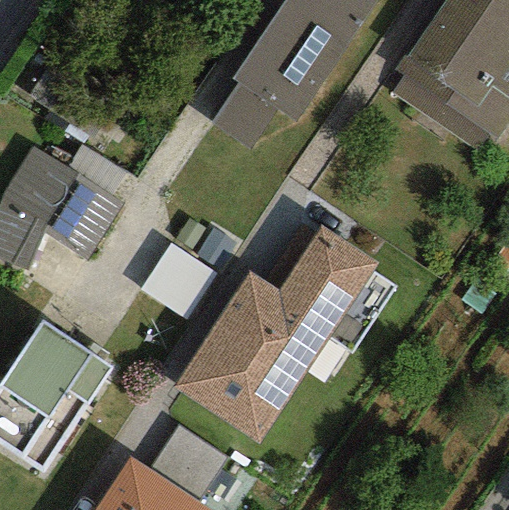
[(283,0),(232,76),(239,80),(211,121),(254,150),(282,108),(299,120),(379,0),(283,0)]
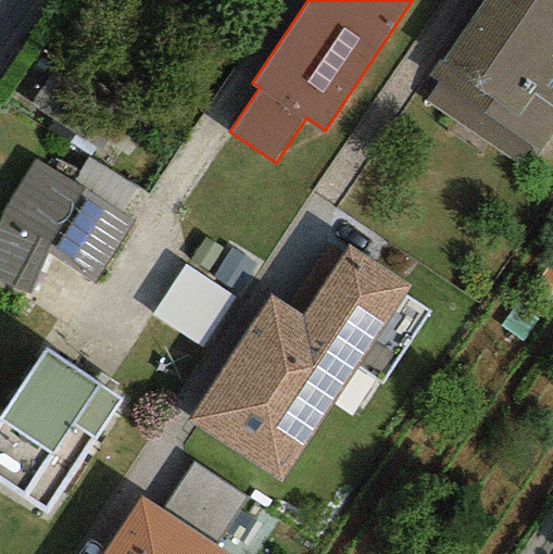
[(482,0),(442,60),(440,57),(428,72),(440,82),(425,101),(529,166),(552,131),(552,0),(482,0)]
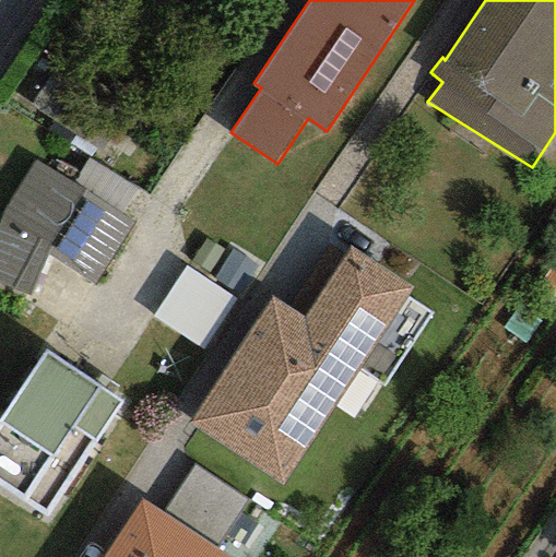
[(137,218),(36,158),(2,212),(0,218),(0,282),(32,295),(50,253),(92,283),(137,218)]
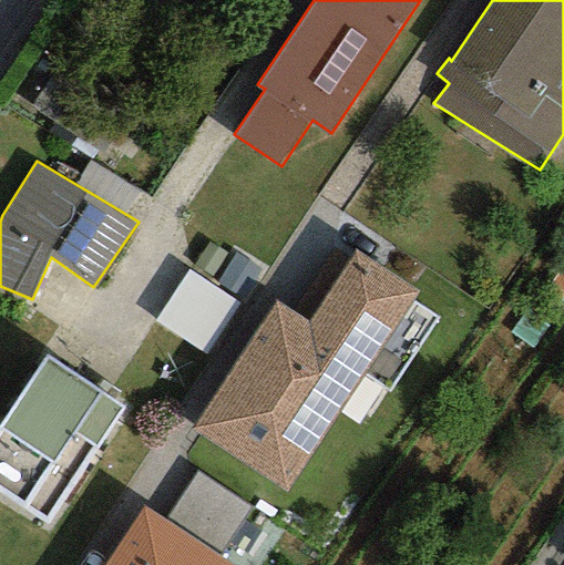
[(288,491),(421,291),(356,248),(308,320),(278,300),(193,428),(288,491)]
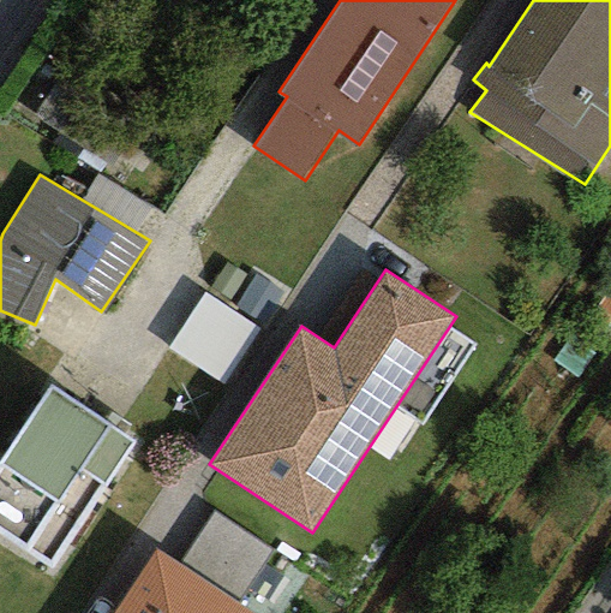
[(208,284),(171,340),(227,376),(263,320),(208,284)]
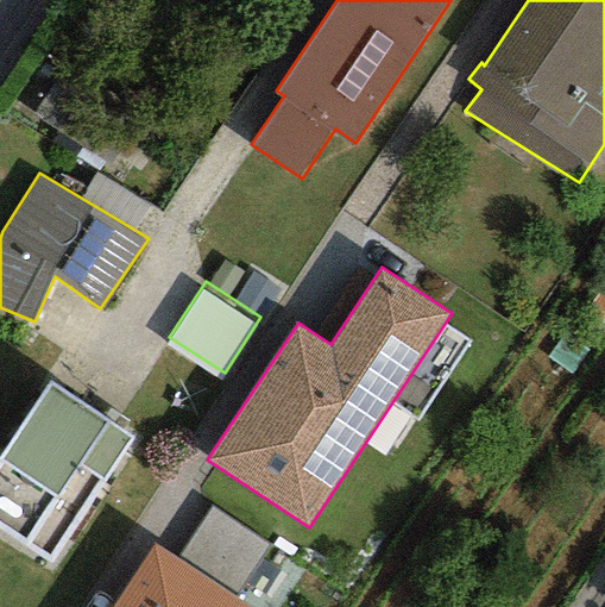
[(136,437),(51,381),(0,456),(0,526),(51,562),(136,437)]
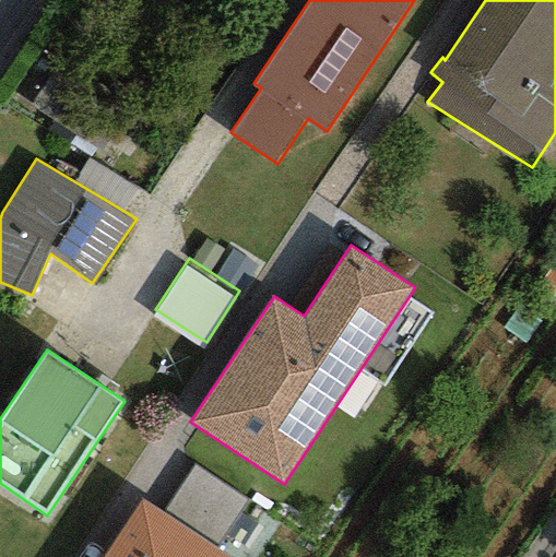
[(196,462),(162,511),(214,546),(216,544),(248,497),(196,462)]
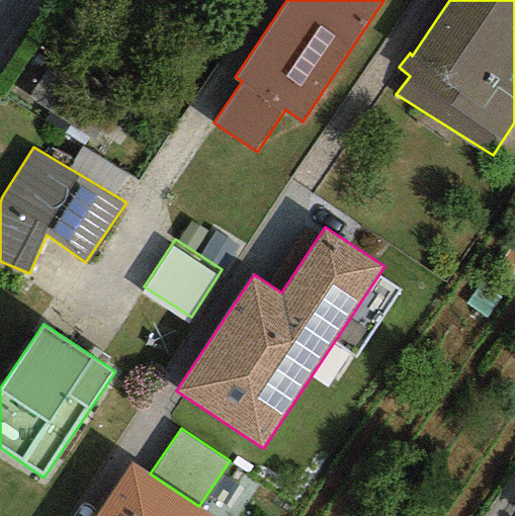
[(150,474),(133,462),(95,515),(212,515),(198,506),(150,474)]
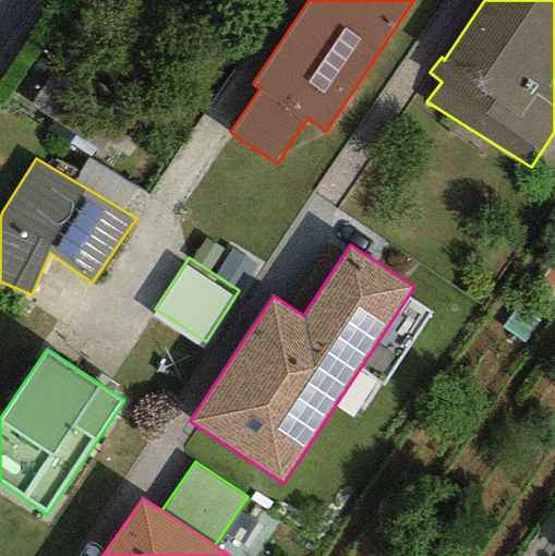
All buildings are outlined.
